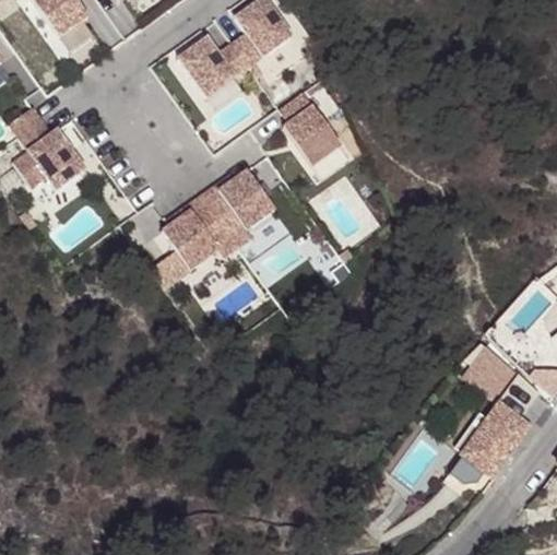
[(35,0),(60,35),(90,15),(79,0),(35,0)]
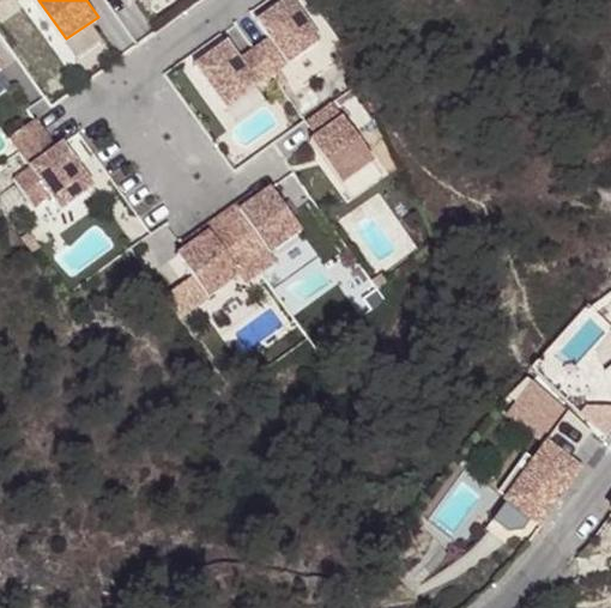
[(228,40),(197,62),(227,104),(266,78),(272,87),(282,81),(274,71),(321,37),(295,0),(284,0),(259,18),(271,35),(240,56),(228,40)]
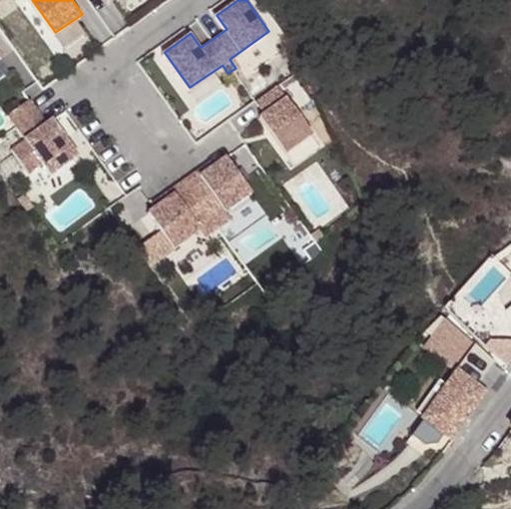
[(278,84),(257,100),(265,112),(261,115),(287,152),(314,133),(278,84)]
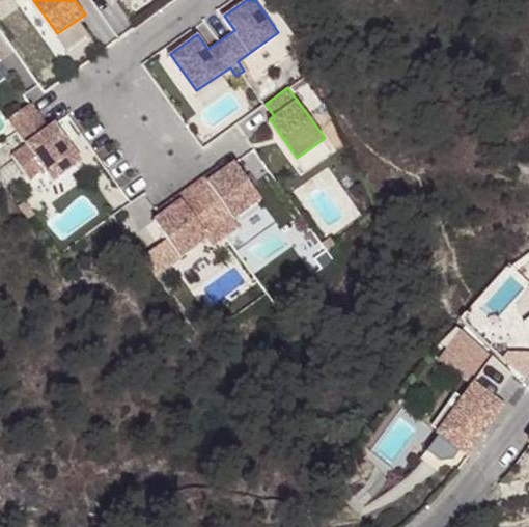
[(32,100),(9,116),(28,141),(14,151),(31,177),(46,166),(54,178),(82,159),(55,121),(51,125),(32,100)]
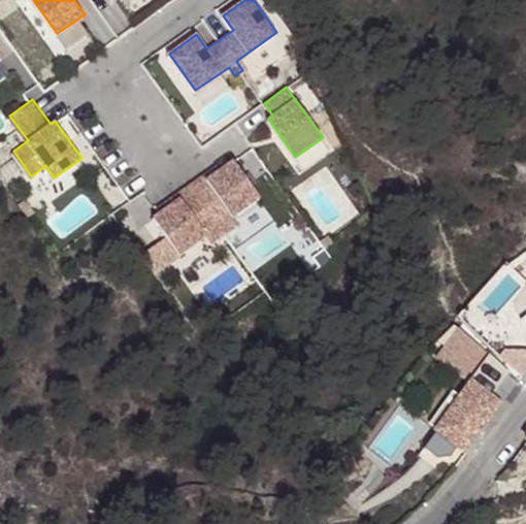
[(181,197),(155,217),(181,253),(207,234),(212,241),(239,222),(234,215),(260,195),(234,159),(207,178),(204,173),(177,192),(181,197)]
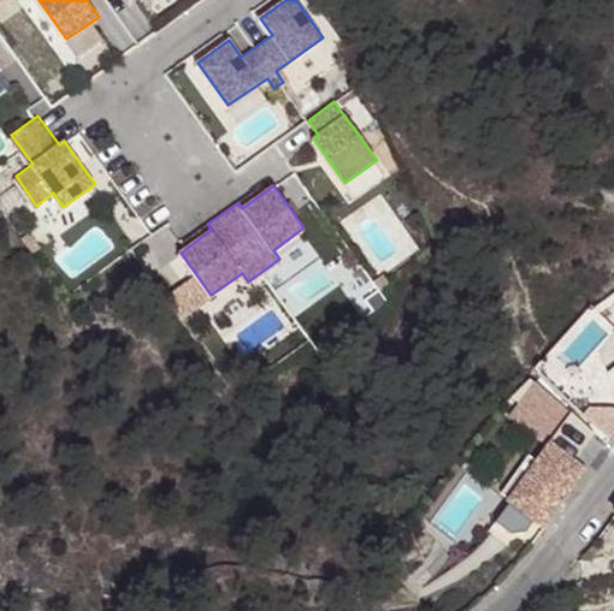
[(31,227),(24,233),(35,249),(43,243),(31,227)]
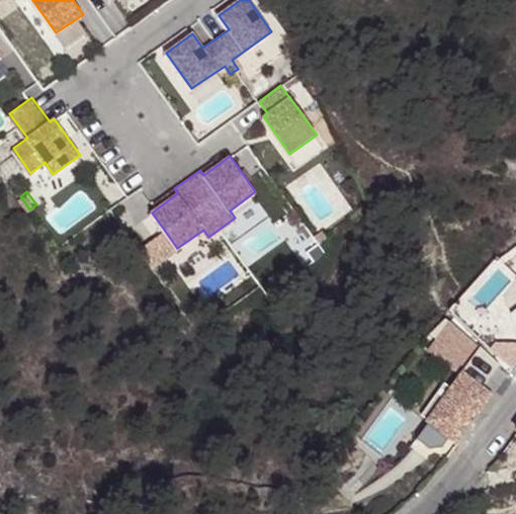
[(316,219),(308,226),(314,233),(322,227),(316,219)]
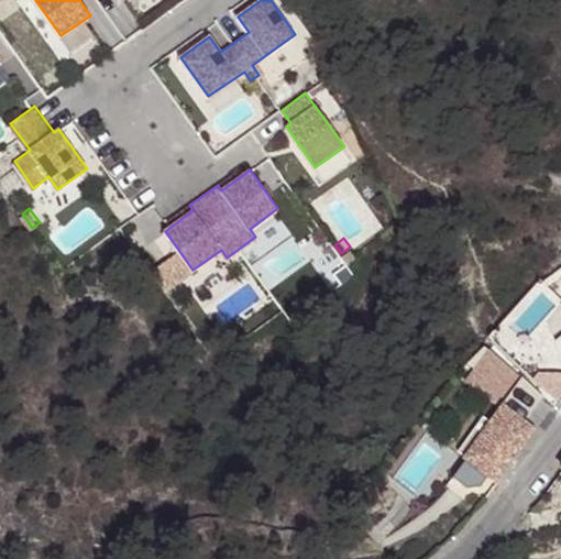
[(498,405),(463,455),(492,474),(527,426),(498,405)]
